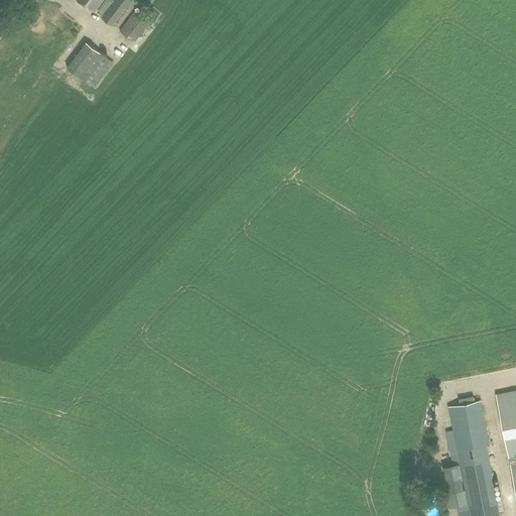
[(96,0),(79,0),(90,9),(96,0)]
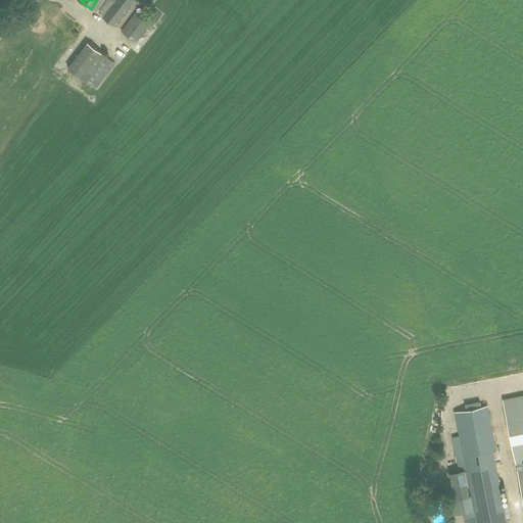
[(101,0),(94,9),(99,12),(97,14),(109,25),(129,0),(101,0)]
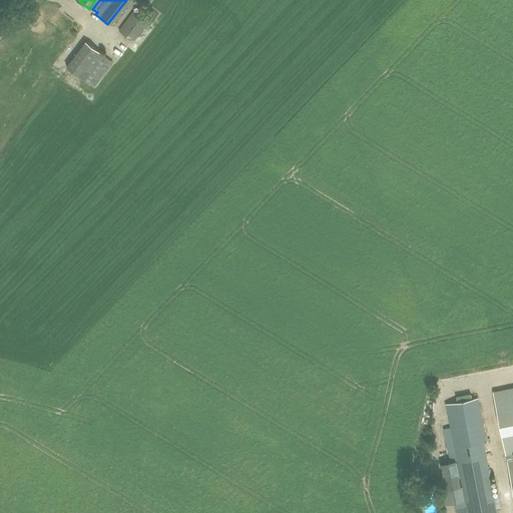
[(128,41),(143,22),(129,11),(114,30),(128,41)]
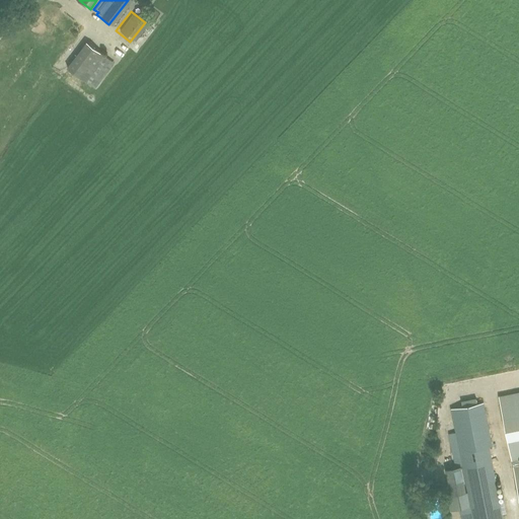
[(100,56),(82,40),(61,65),(79,80),(100,56)]
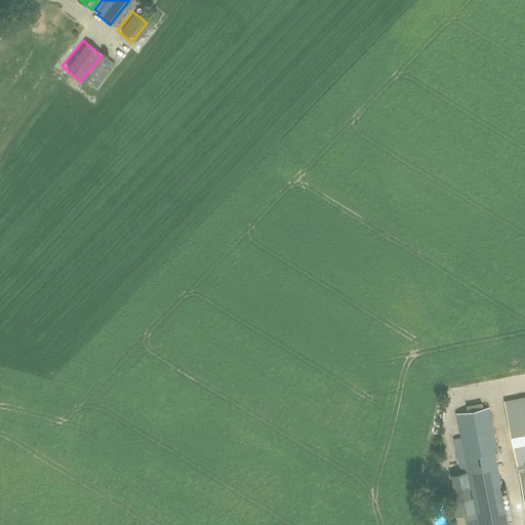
[(30,153),(38,146),(29,137),(22,146),(30,153)]
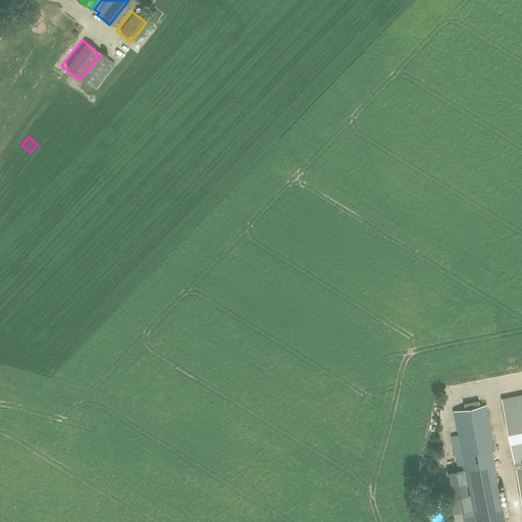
[(521,394),(502,399),(521,497),(521,394)]
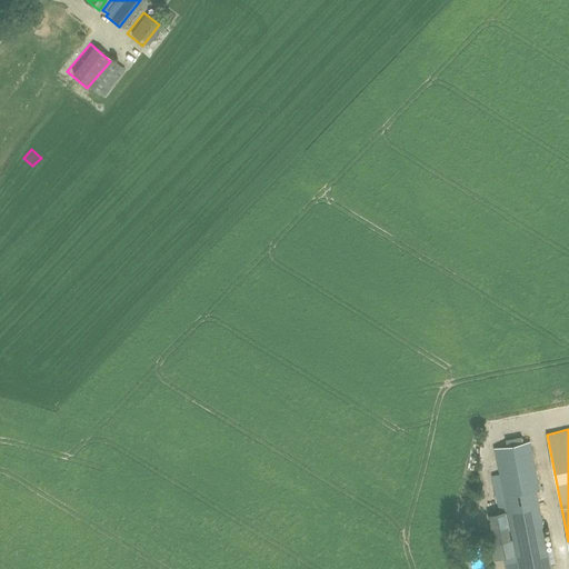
[(536,488),(539,488),(529,441),(495,448),(513,540),(509,541),(509,546),(510,546),(511,549),(515,549),(516,553),(503,556),(506,568),(550,568),(548,556),(553,555),(551,546),(547,547),(536,488)]
